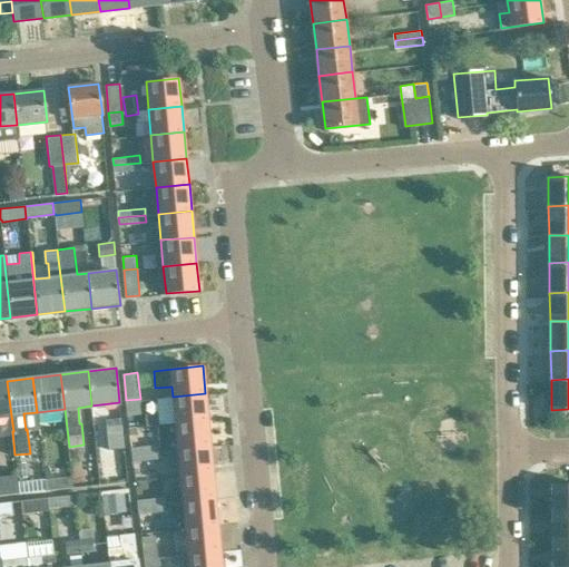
[(0,416),(11,416),(7,381),(0,381),(0,416)]
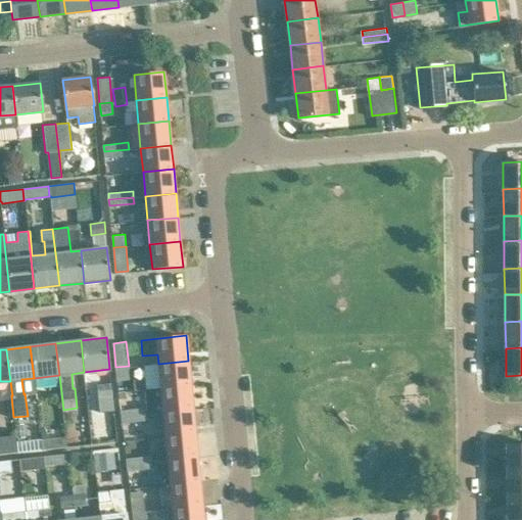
[(160,387),(191,384),(188,361),(158,364),(160,387)]
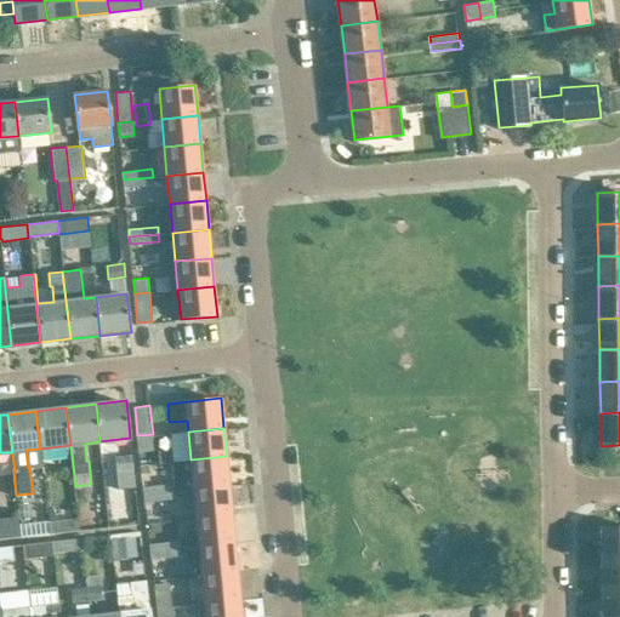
[(153,434),(137,435),(140,451),(154,450),(153,434)]
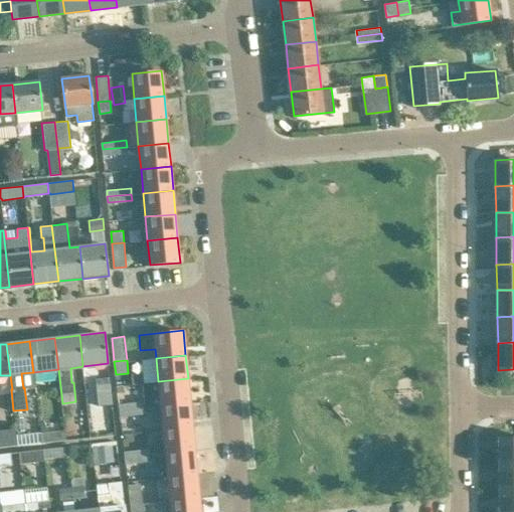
[(143,372),(132,373),(133,384),(143,383),(144,383),(143,372)]
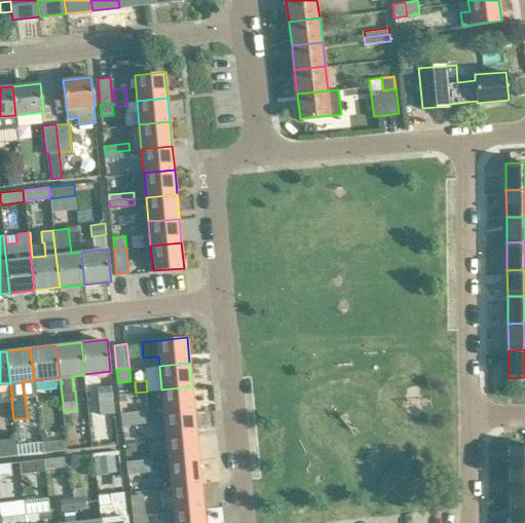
[(101,413),(115,411),(112,385),(98,387),(101,413)]
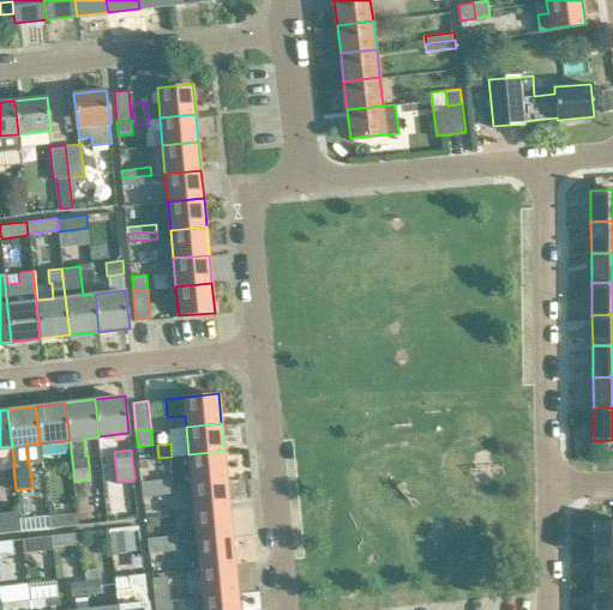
[(173,484),(191,483),(227,479),(224,451),(188,454),(172,457),(170,457),(173,477),(173,484)]
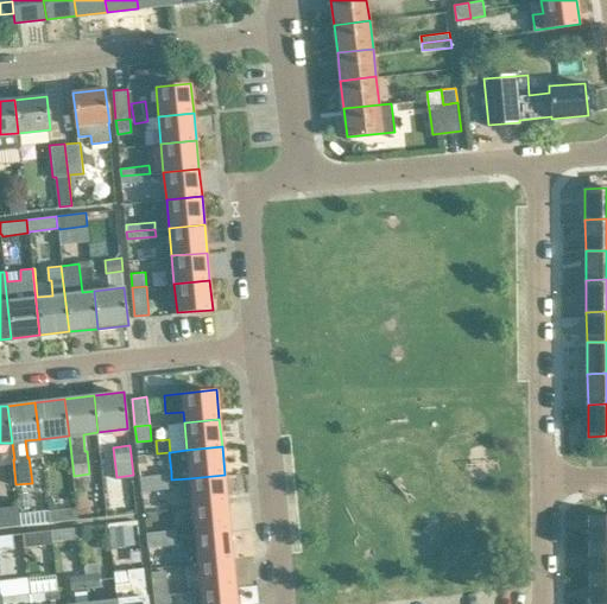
[(172,488),(171,479),(171,472),(156,474),(157,489),(172,488)]
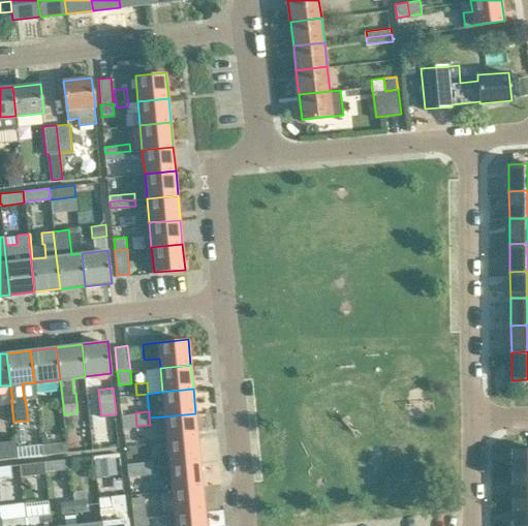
[(124,428),(136,426),(135,412),(122,414),(124,428)]
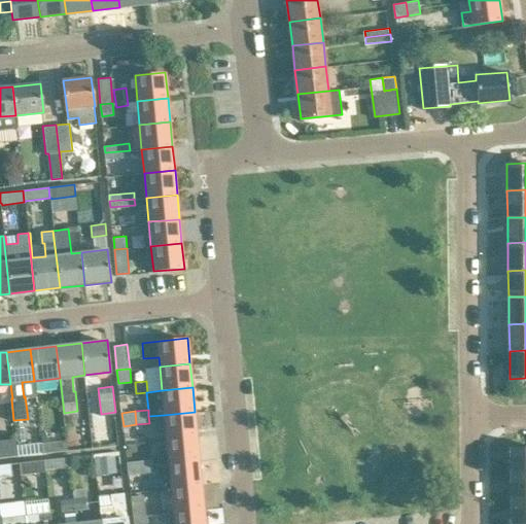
[(167,439),(197,437),(195,412),(164,415),(167,439)]
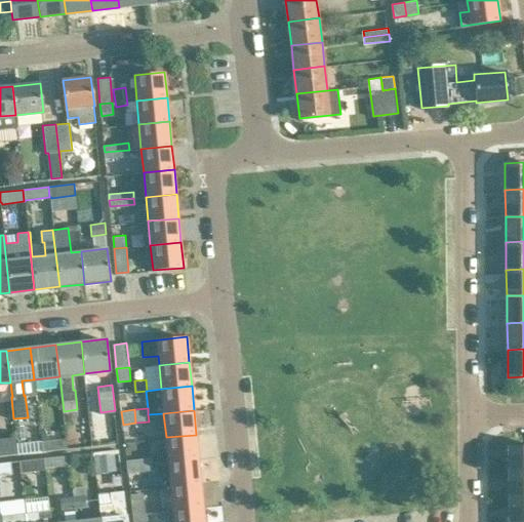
[(168,462),(198,458),(196,435),(166,437),(168,462)]
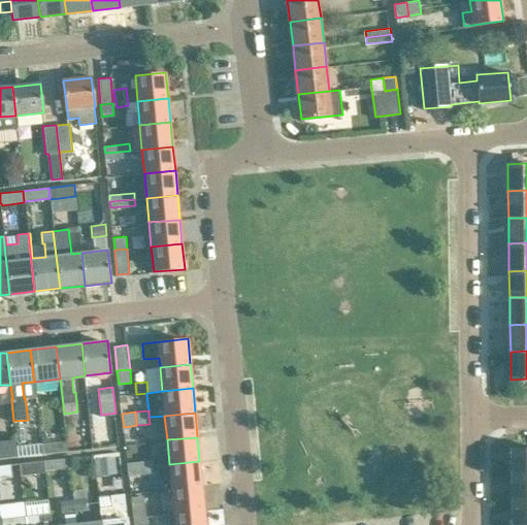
[(0,457),(19,455),(17,439),(0,440),(0,457)]
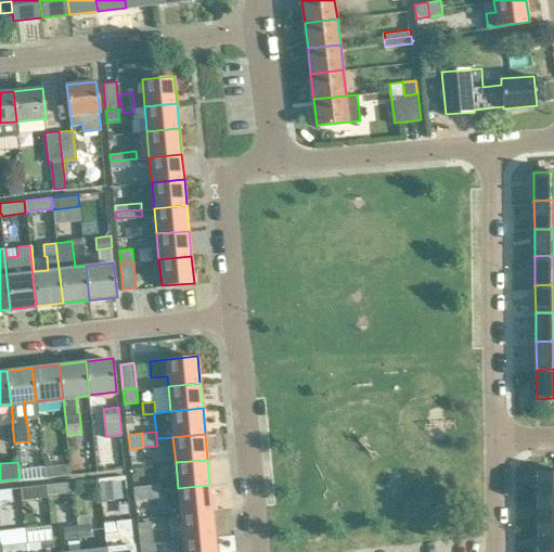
[(71,463),(44,465),(46,476),(72,474),(71,463)]
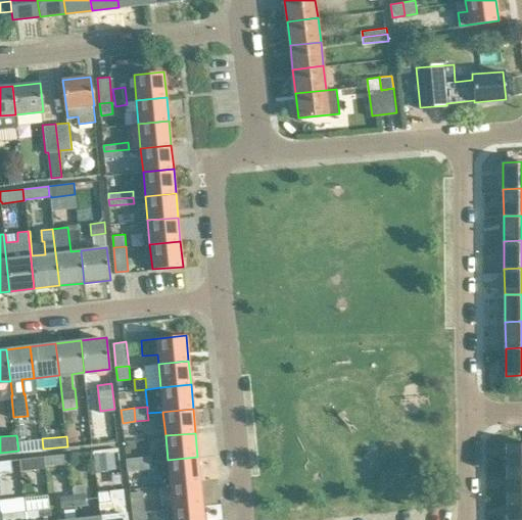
[(507,471),(521,471),(521,443),(506,444),(507,471)]
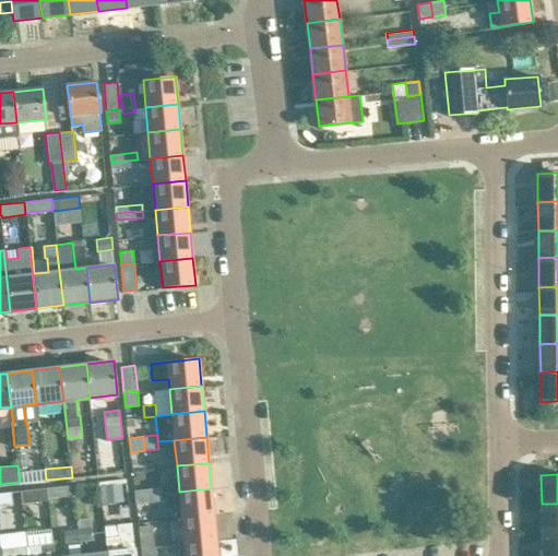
[(104,485),(106,503),(125,500),(122,482),(104,485)]
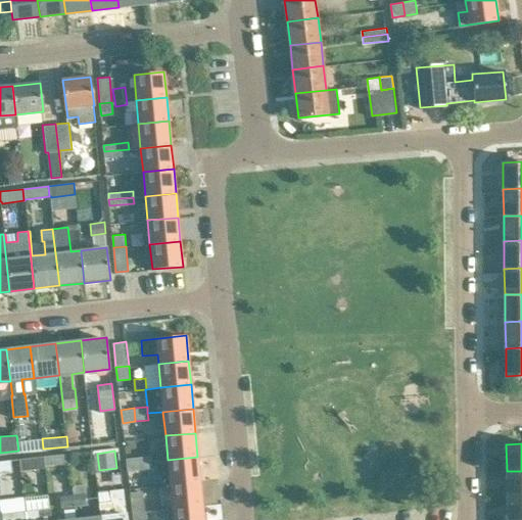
[(43,456),(44,468),(45,468),(44,466),(70,463),(68,453),(43,456)]
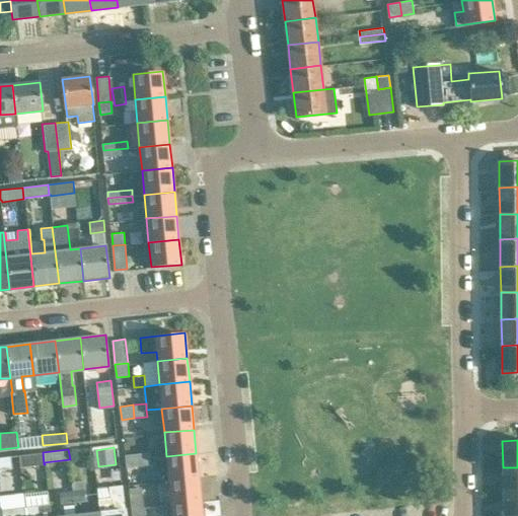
[(151,464),(151,457),(150,451),(138,453),(139,465),(151,464)]
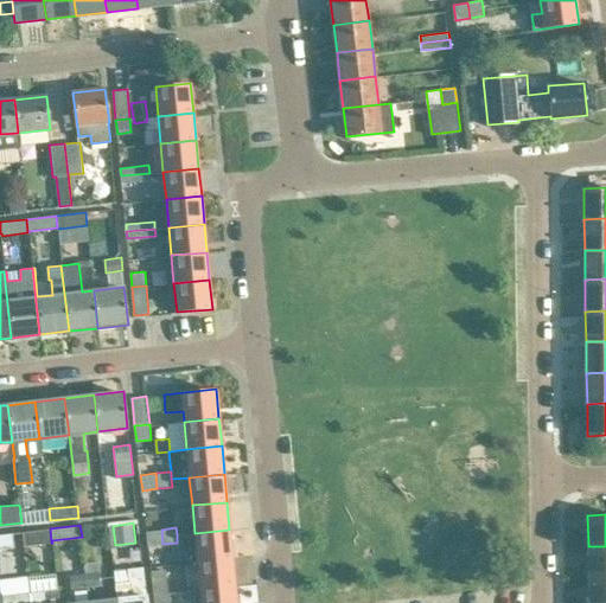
[(25,545),(51,543),(50,528),(24,532),(25,545)]
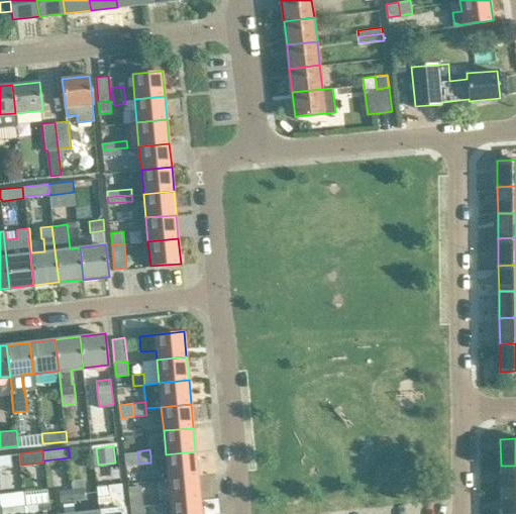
[(126,466),(138,464),(137,451),(125,452),(126,466)]
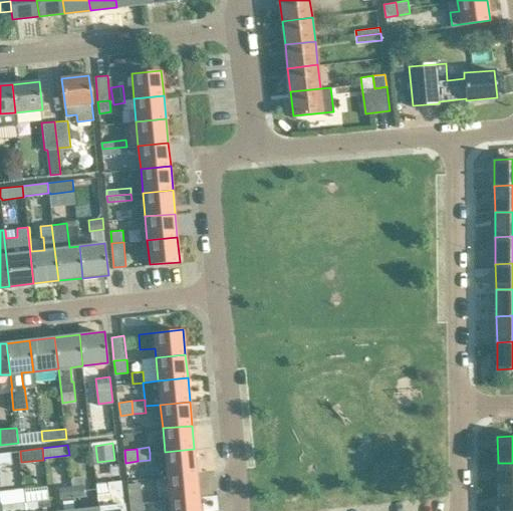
[(167,475),(197,473),(194,449),(165,452),(167,475)]
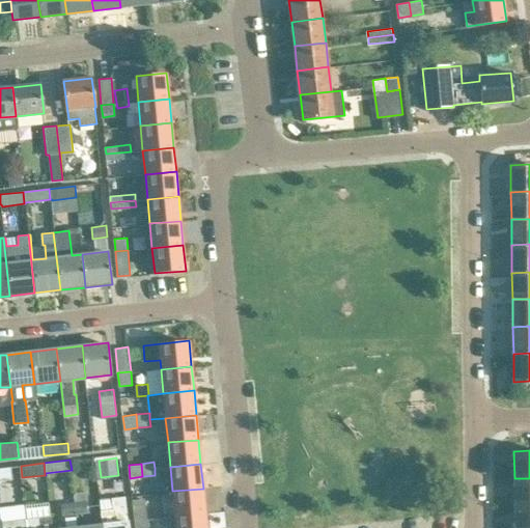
[(11,467),(0,468),(0,479),(12,478),(11,467)]
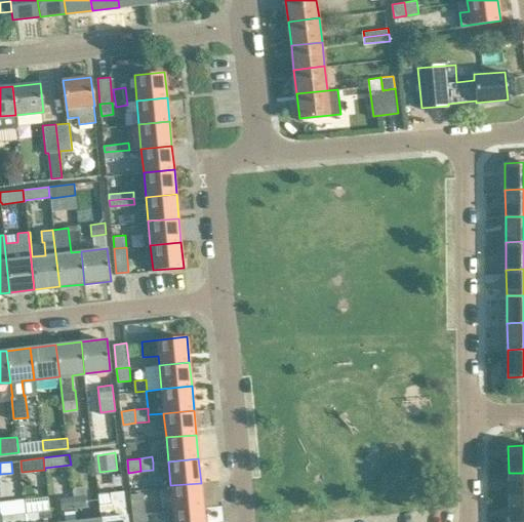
[(509,499),(523,499),(523,473),(509,473),(509,499)]
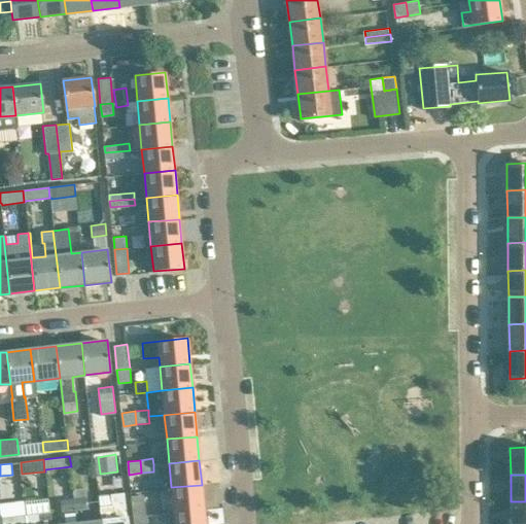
[(173,512),(204,509),(202,485),(171,487),(173,512)]
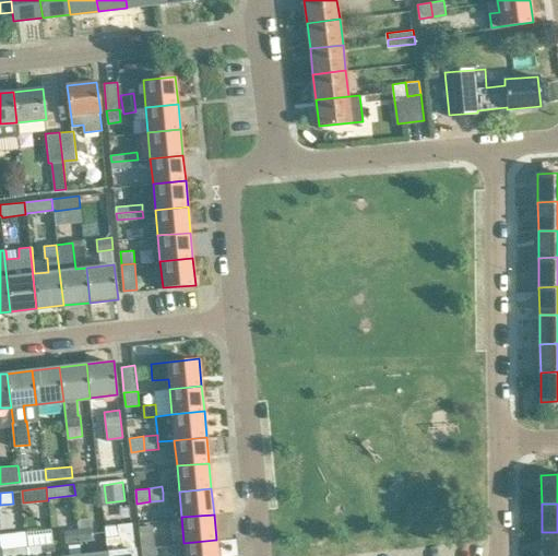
[(78,528),(79,541),(95,540),(92,517),(78,519),(79,528),(78,528)]
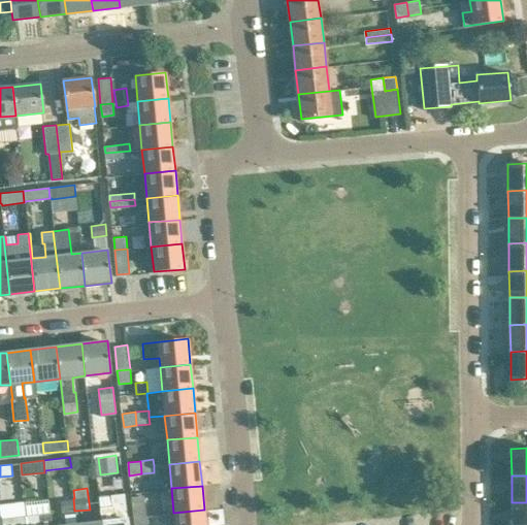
[(100,507),(102,524),(128,524),(125,493),(111,495),(112,505),(100,507)]
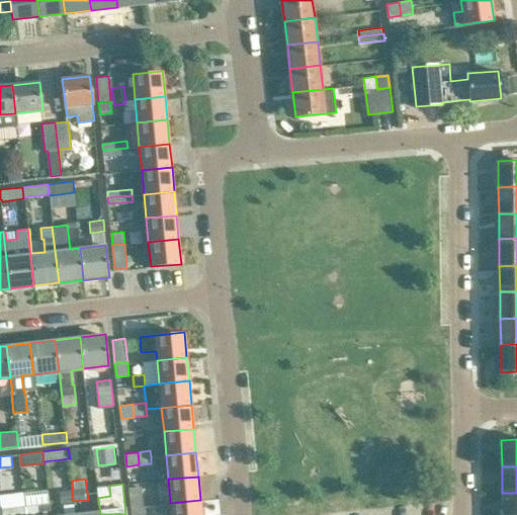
[(132,507),(144,506),(142,489),(138,486),(130,487),(132,507)]
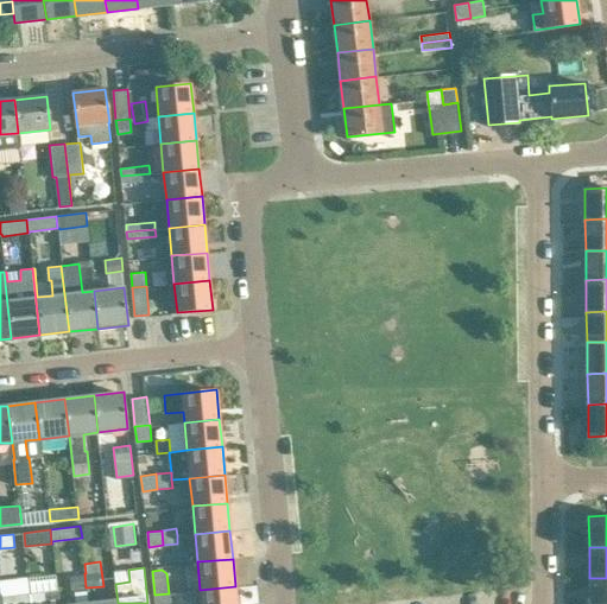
[(71,590),(86,587),(84,573),(69,576),(71,590)]
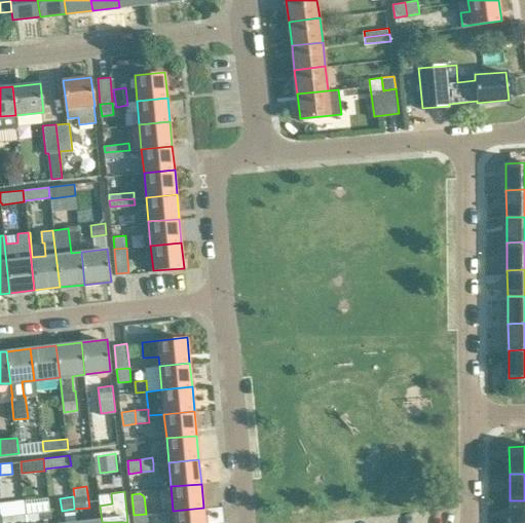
[(510,522),(524,522),(524,500),(510,500),(510,522)]
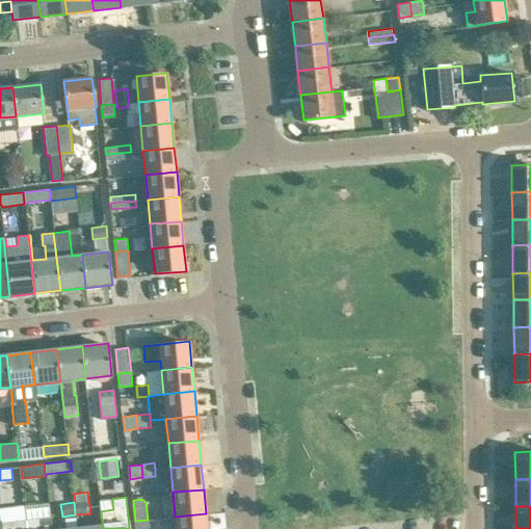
[(103,528),(101,511),(103,527),(85,528),(103,528)]
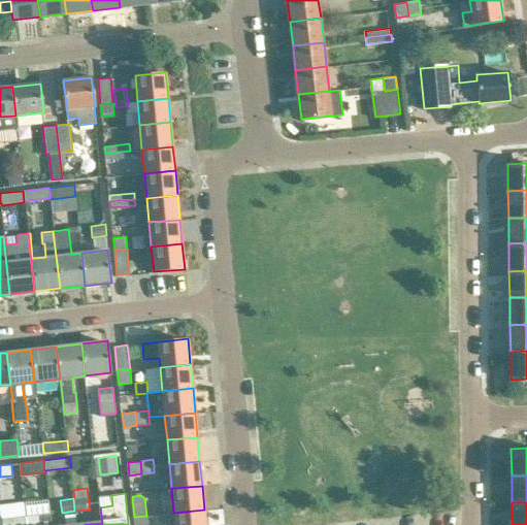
[(205,524),(204,510),(173,513),(174,524),(205,524)]
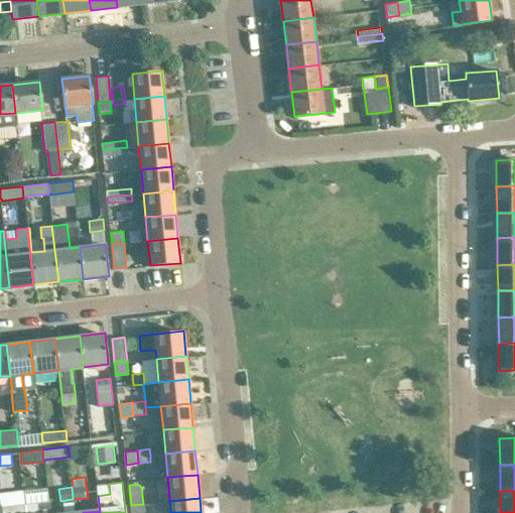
[(25,512),(48,512),(48,502),(24,504),(25,512)]
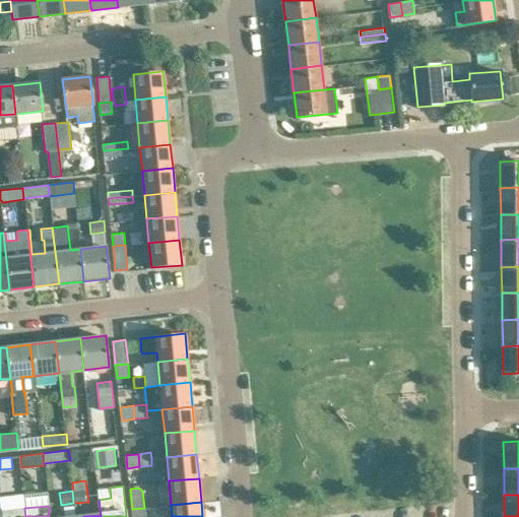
[(144,508),(132,509),(133,513),(133,516),(145,516),(145,512),(144,508)]
